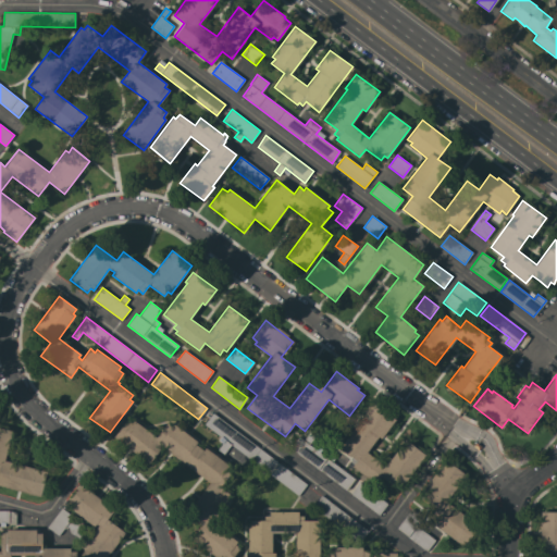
[(403,485),(399,483),(396,489),(381,477),(375,483),(353,467),(354,463),(349,461),(353,458),(339,448),(362,417),(361,416),(371,401),(395,419),(381,438),(379,436),(367,453),(385,467),(405,440),(425,455),(403,485)]
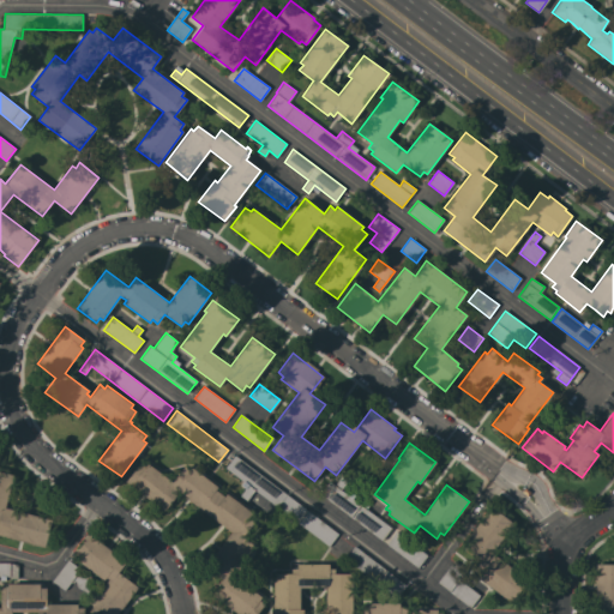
[(338,534),(329,546),(254,489),(247,500),(240,495),(248,485),(226,468),(235,455),(338,534)]
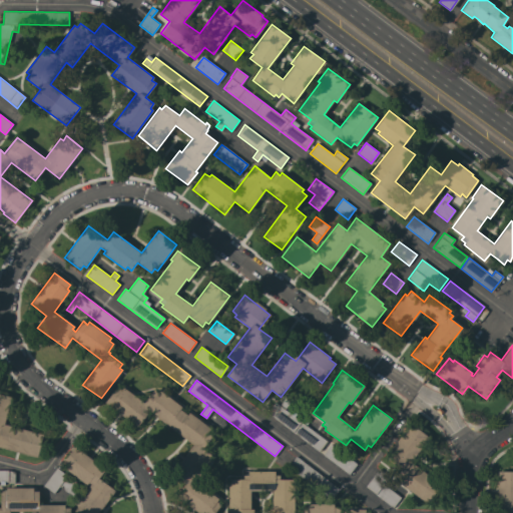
[(181,407),(179,409),(187,415),(189,412),(210,429),(208,431),(213,435),(202,449),(210,455),(207,459),(209,460),(194,480),(177,466),(193,444),(149,411),(137,427),(104,403),(117,386),(121,390),(123,387),(144,403),(154,390),(158,393),(160,390),(181,407)]
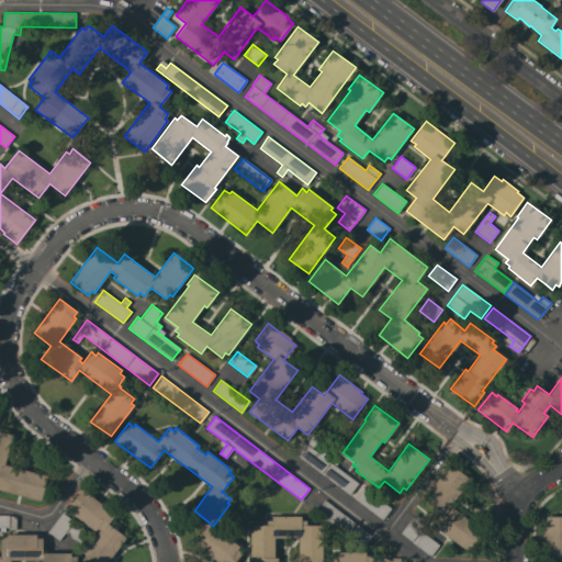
[(0,490),(0,430),(12,435),(4,464),(47,475),(41,501),(0,490)]
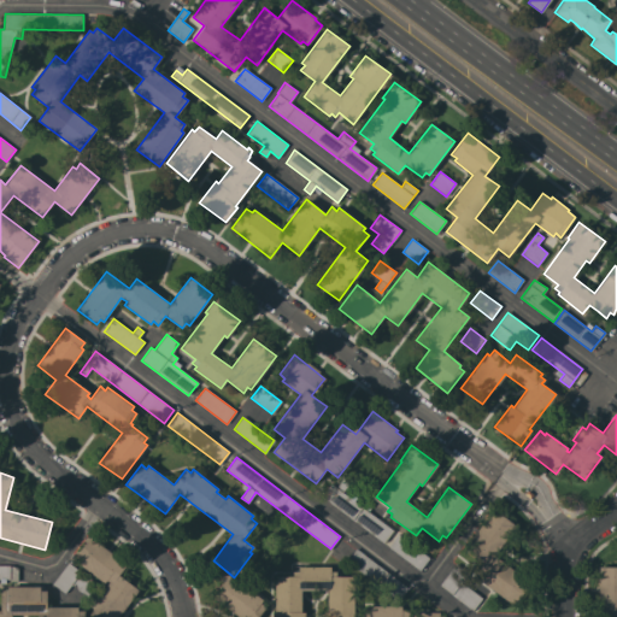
[(321,497),(330,483),(336,487),(342,480),(348,483),(342,492),(362,507),(368,500),(374,504),(368,511),(393,530),(383,544),(321,497)]
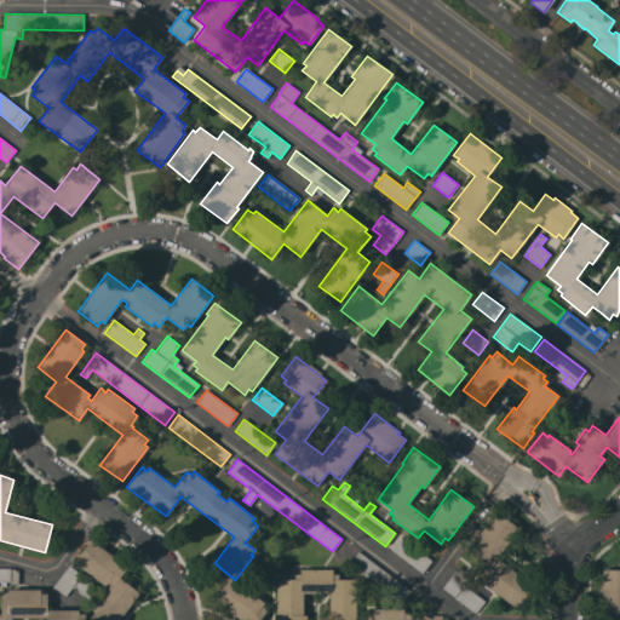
[(497,558),(533,585),(516,608),(482,583),(486,578),(481,573),(487,566),(470,554),(474,547),(470,545),(495,511),(518,528),(497,558)]
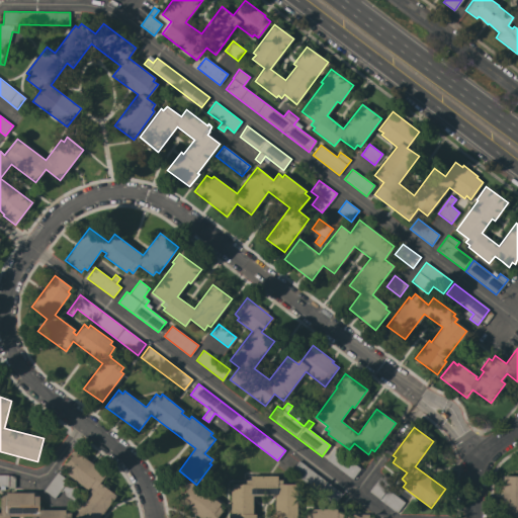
[(360,468),(352,479),(326,459),(334,448),(360,468)]
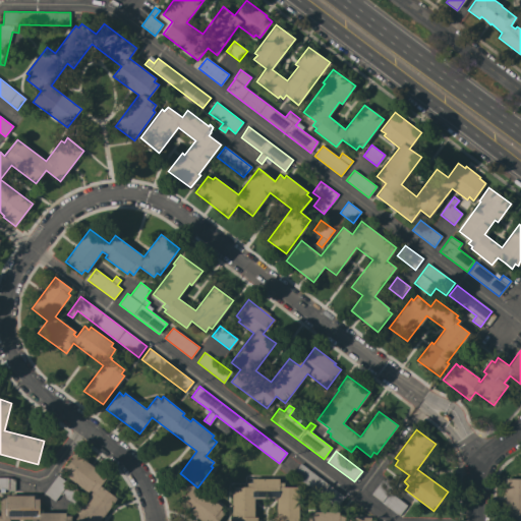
[(99,520),(80,520),(76,518),(79,514),(77,512),(93,491),(90,489),(88,493),(66,476),(68,473),(63,470),(76,453),(107,476),(100,485),(117,498),(99,520)]
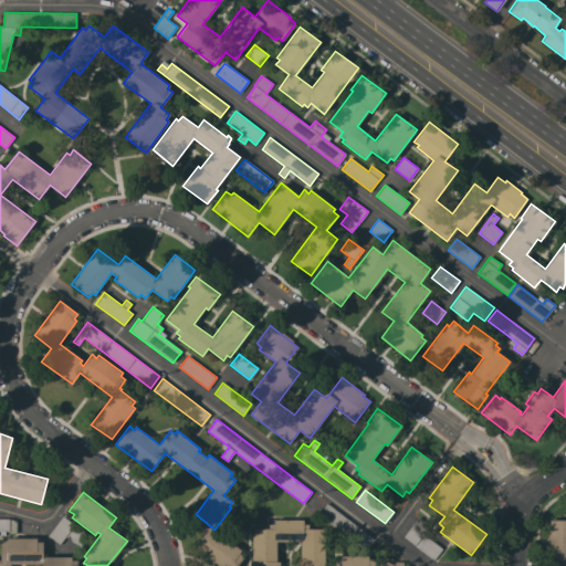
[(375,540),(366,551),(317,514),(326,503),(375,540)]
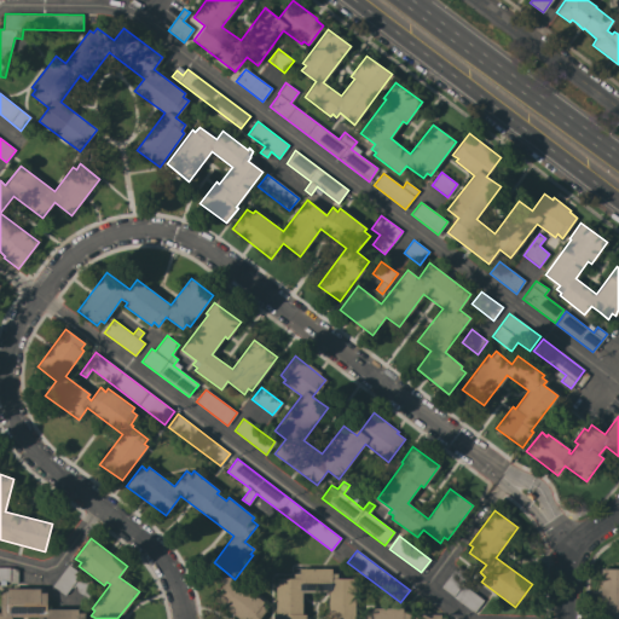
[(69,565),(97,586),(87,599),(71,586),(65,595),(52,585),(69,565)]
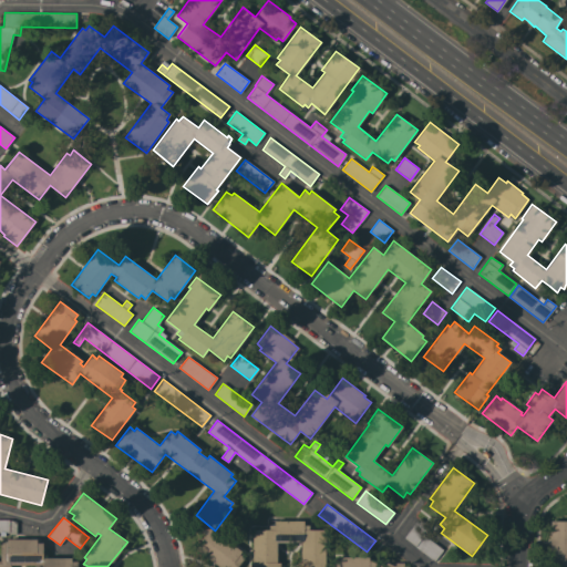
[(415,547),(415,546),(404,537),(419,518),(430,527),(428,529),(434,535),(430,539),(443,549),(434,562),(415,547)]
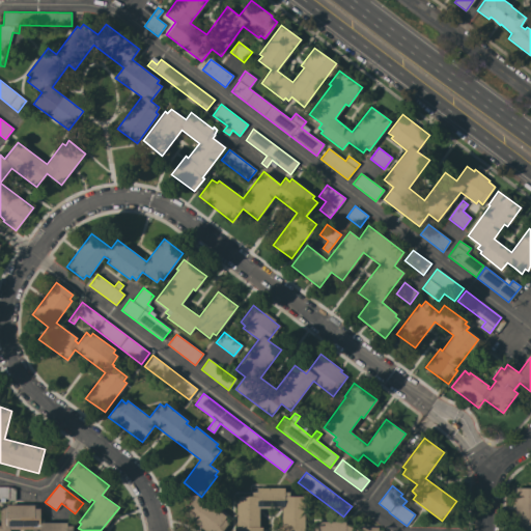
[(16,500),(8,500),(8,498),(0,498),(0,486),(8,486),(16,488),(16,500)]
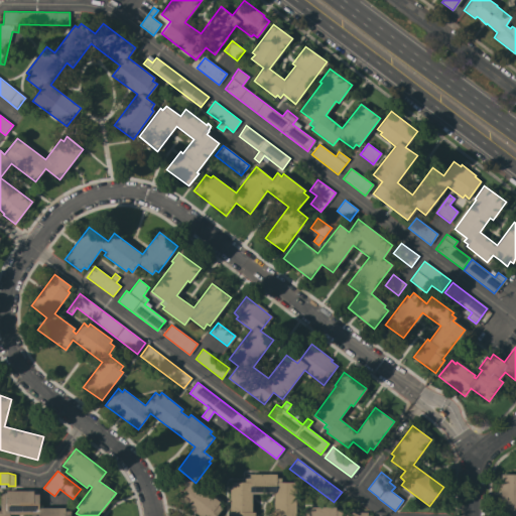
[(295,515),(271,515),(271,512),(273,512),(274,494),(252,493),(252,512),(255,512),(255,515),(230,515),(230,482),(245,482),(245,478),(249,478),(249,474),(276,474),(276,478),(281,478),(281,482),(296,482),(295,515)]
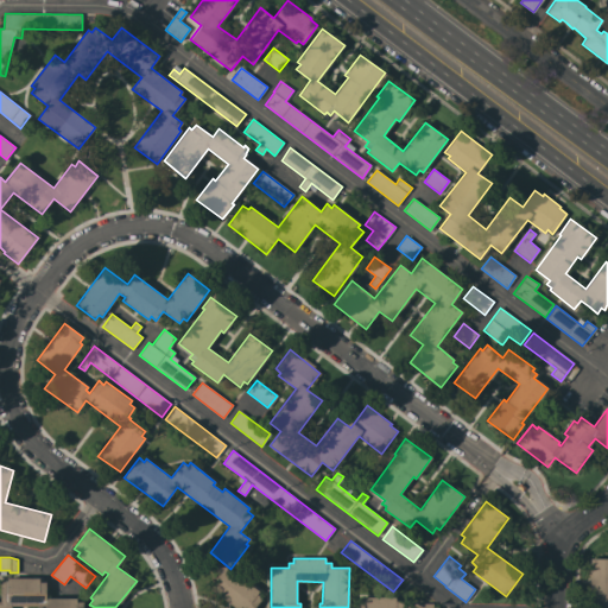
[(607,607),(589,607),(590,558),(607,558),(607,607)]
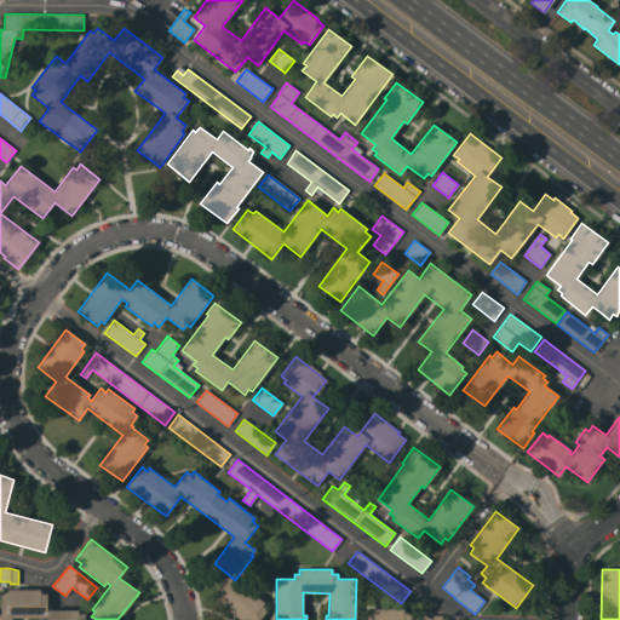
[(241,619),(199,590),(213,570),(267,609),(258,619),(241,619)]
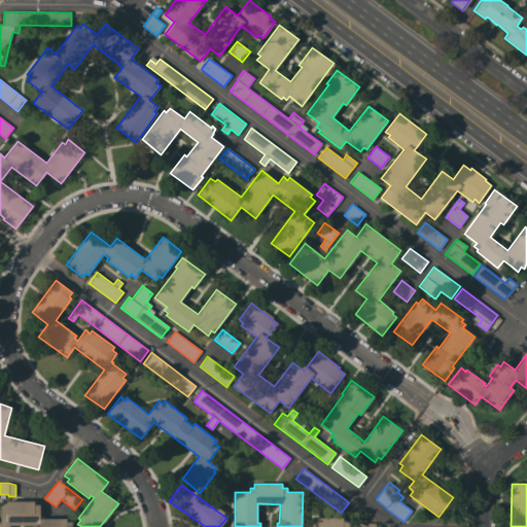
[(34,501),(34,504),(39,504),(39,518),(66,518),(66,526),(32,526),(33,525),(9,525),(9,526),(0,526),(0,504),(6,504),(6,500),(34,501)]
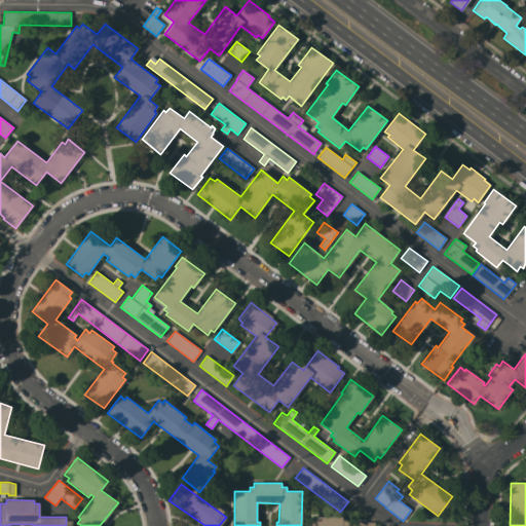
[(375,522),(375,525),(380,525),(308,525),(308,519),(314,519),(314,517),(342,517),(342,520),(347,520),(347,525),(351,525),(351,522),(375,522)]
